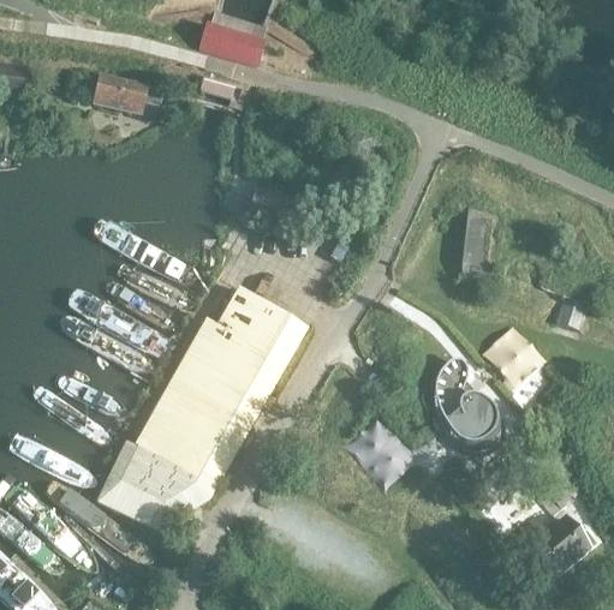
[(264,25),(215,11),(210,25),(261,40),(264,25)]
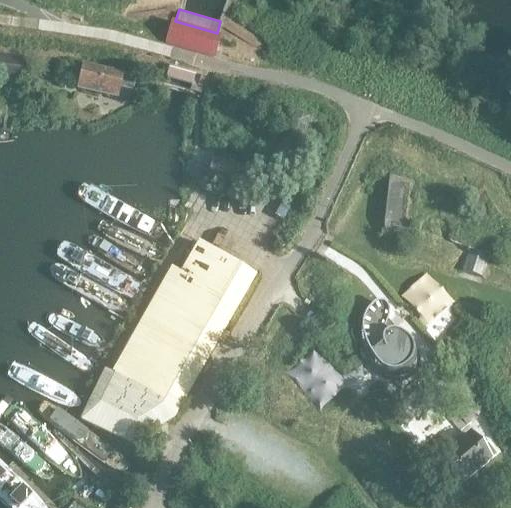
[(165,41),(213,56),(220,34),(217,33),(175,21),(171,20),(165,41)]
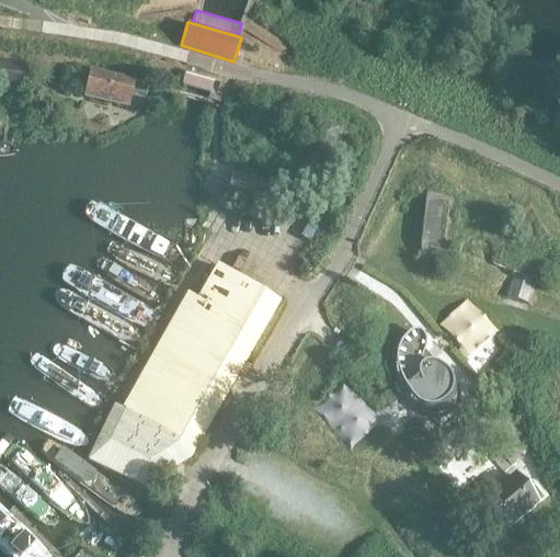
[(0,80),(22,83),(25,59),(0,55),(0,80)]
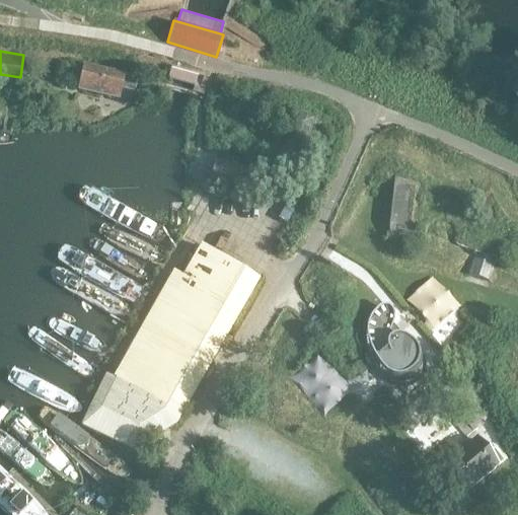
[(135,88),(138,74),(85,62),(79,86),(119,95),(121,85),(135,88)]
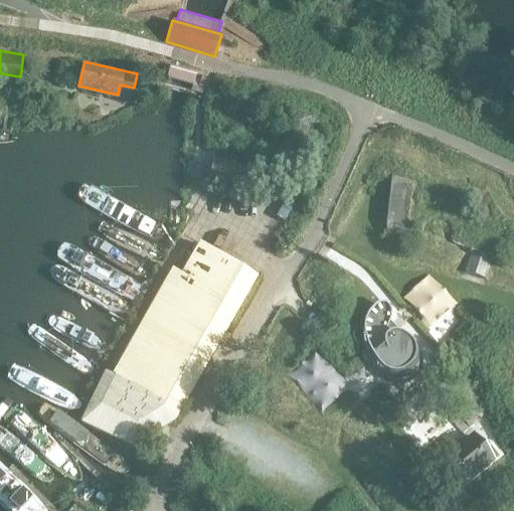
[(167,75),(193,83),(197,69),(171,61),(167,75)]
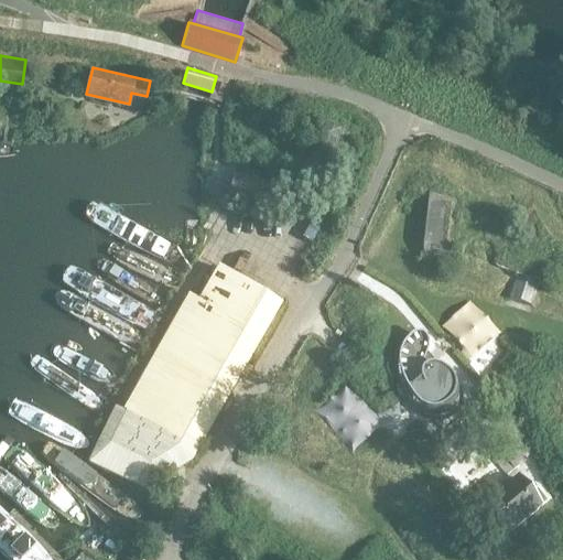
[(235,171),(228,195),(277,208),(283,183),(263,179),(240,172),(235,171)]
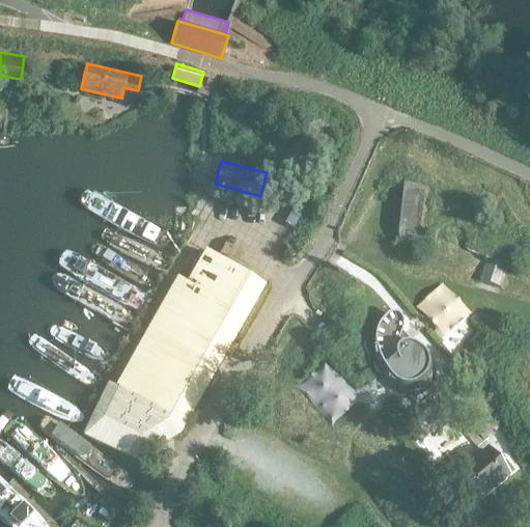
[(425,189),(411,187),(411,178),(405,177),(403,184),(403,187),(399,227),(399,231),(400,236),(401,240),(403,243),(403,244),(405,245),(411,242),(410,241),(408,238),(408,236),(407,232),(407,230),(407,228),(421,229),(425,189)]
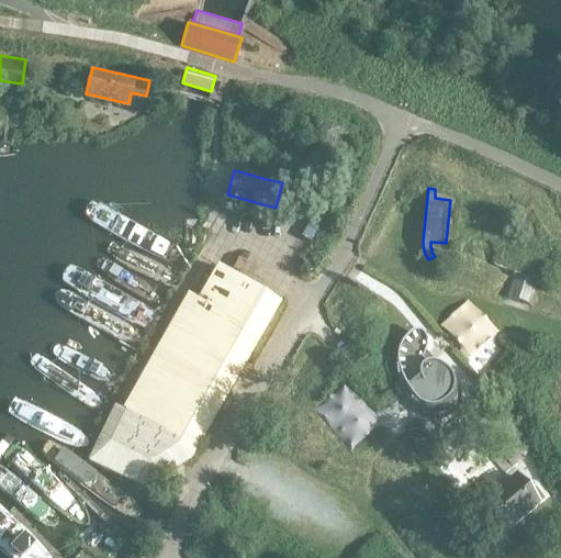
[(447,190),(435,189),(435,198),(450,200),(446,243),(430,242),(430,244),(430,246),(432,249),(432,252),(445,253),(446,253),(448,252),(449,252),(451,249),(453,246),(453,243),(458,201),(457,198),(456,194),(451,191),(447,190)]
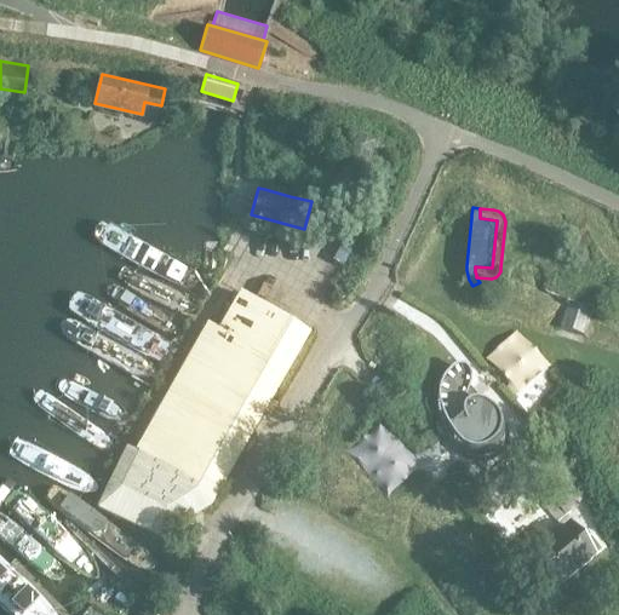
[(618,303),(617,304),(615,305),(614,304),(613,304),(552,286),(551,285),(550,283),(550,282),(550,279),(550,274),(550,270),(549,265),(546,263),(544,259),(540,257),(537,254),(533,253),(527,253),(522,253),(517,256),(513,258),(510,260),(506,265),(505,269),(502,281),(508,282),(510,270),(513,265),(514,264),(517,260),(522,259),(527,258),(532,259),(537,262),(540,264),(543,269),(544,272),(544,277),(544,281),(544,282),(544,286),(545,288),(548,289),(568,297),(567,302),(562,317),(560,326),(584,333),(586,334),(586,333),(589,326),(594,310),(596,305),(612,310),(614,310),(618,310),(618,303)]
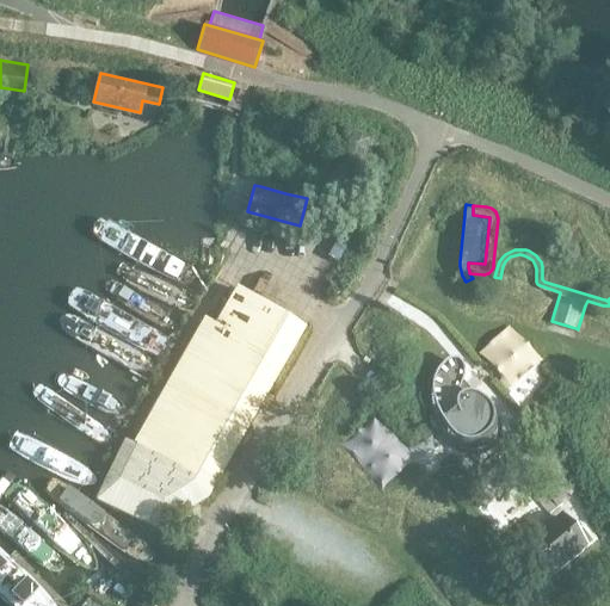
[(94,498),(154,526),(208,495),(256,412),(305,326),(270,305),(263,302),(240,289),(217,329),(204,321),(134,444),(123,439),(94,498)]
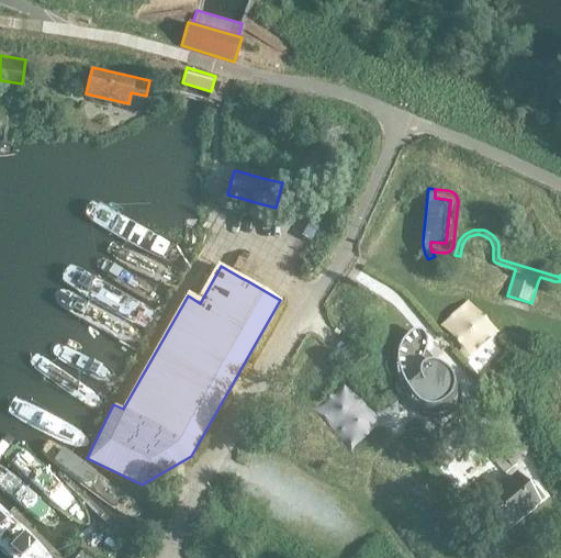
[(496,335),(479,328),(468,356),(486,363),(489,356),(493,358),(498,344),(494,342),(496,335)]
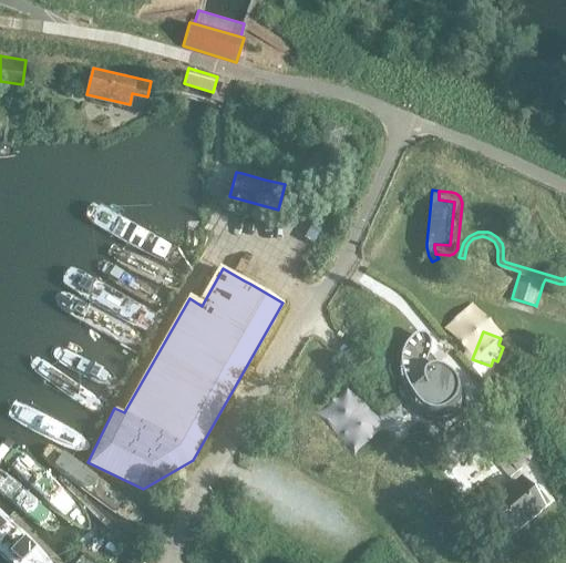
[(438,362),(428,351),(429,349),(429,346),(430,343),(429,338),(429,336),(426,334),(424,333),(422,333),(419,333),(417,334),(413,335),(410,339),(405,344),(403,347),(402,351),(400,356),(399,360),(399,365),(399,369),(399,374),(400,378),(402,385),(405,392),(409,399),(411,402),(412,405),(418,410),(424,416),(428,418),(434,420),(445,433),(476,408),(465,395),(465,392),(464,388),(462,380),(460,377),(456,372),(453,369),(450,367),(445,365),(442,364),(438,362)]
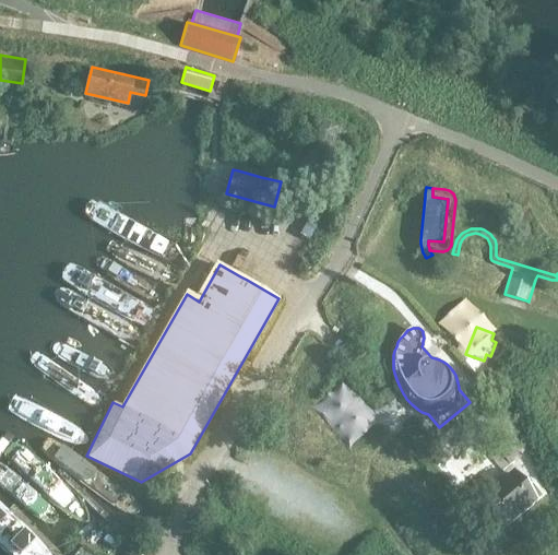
[(513,470),(476,500),(501,531),(544,496),(533,482),(527,486),(513,470)]
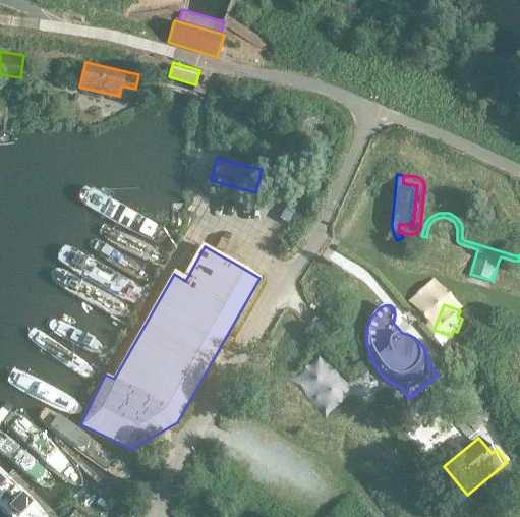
[(231,449),(220,442),(213,453),(225,460),(231,449)]
